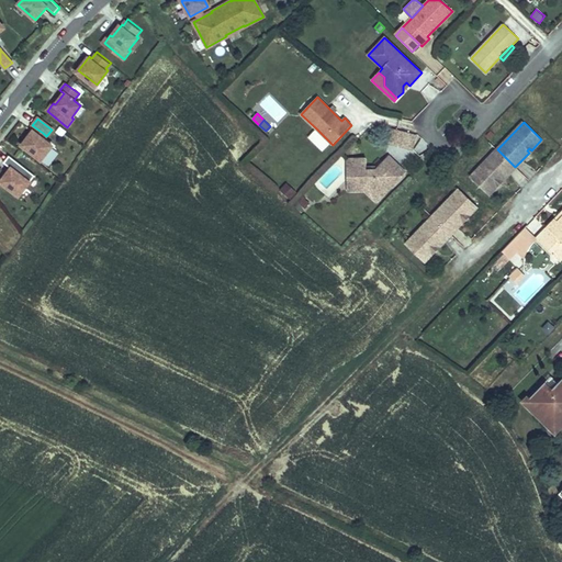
[(308,136),(323,150),(330,143),(316,128),(308,136)]
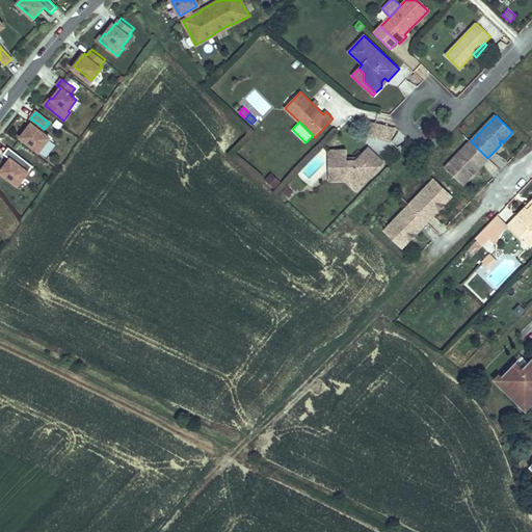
[(21,138),(38,152),(50,138),(37,129),(35,127),(31,124),(21,138)]
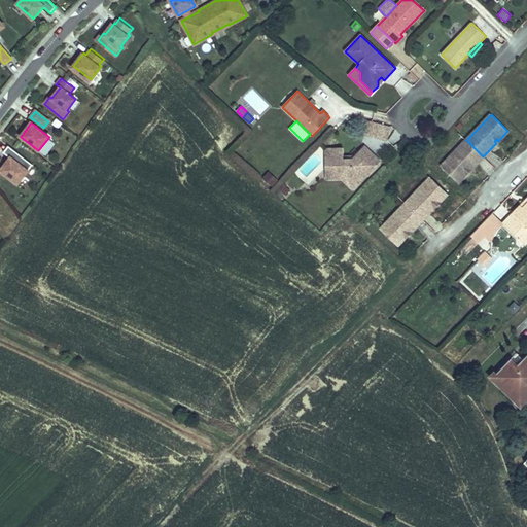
[(366,132),(388,137),(390,129),(370,124),(366,132)]
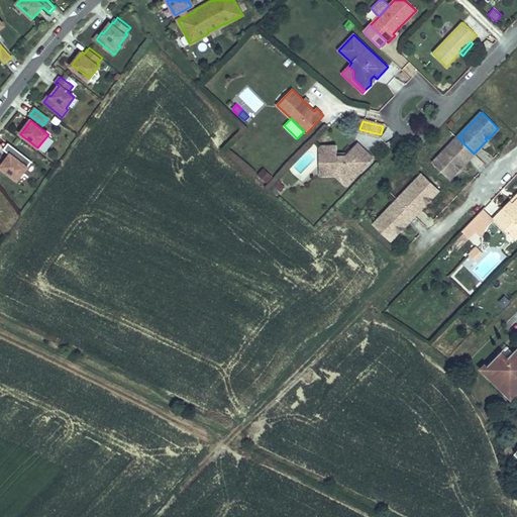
[(432,164),(449,180),(458,170),(456,168),(458,166),(460,168),(474,153),(457,137),(432,164)]
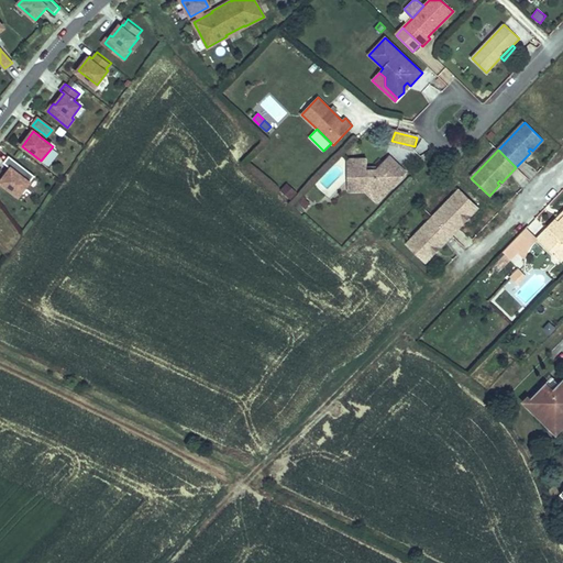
[(1,183),(19,197),(34,176),(9,156),(3,163),(11,168),(1,183)]
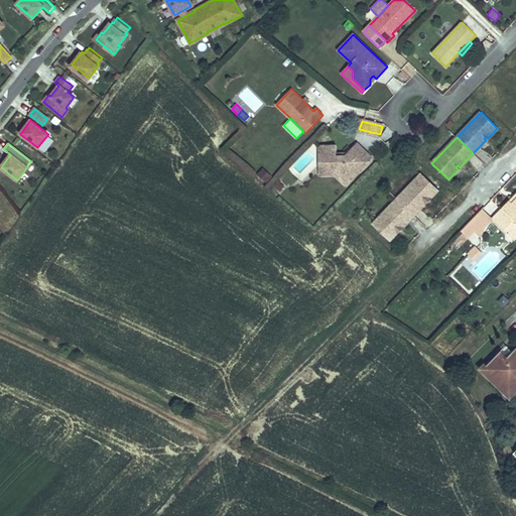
[(340,170),(350,180),(372,157),(357,143),(347,153),(344,156),(337,156),(337,153),(337,145),(320,145),(319,147),(319,170),(340,170)]
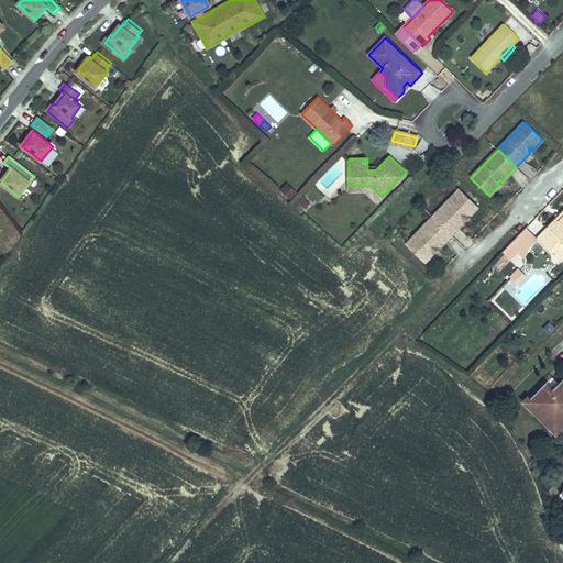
[(280,190),(291,200),(297,194),(286,184),(280,190)]
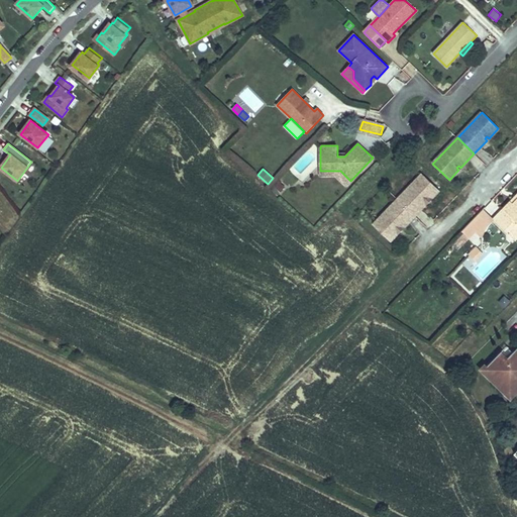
[(320,171),(320,176),(336,176),(346,186),(350,181),(340,171),(320,171)]
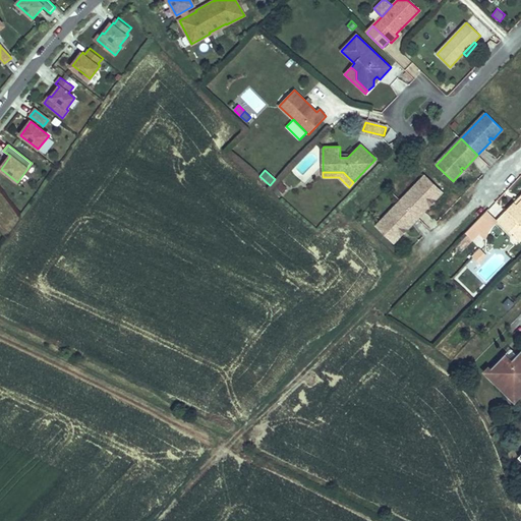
[(401,200),(417,217),(431,203),(429,200),(431,198),(433,200),(443,191),(425,175),(401,200)]
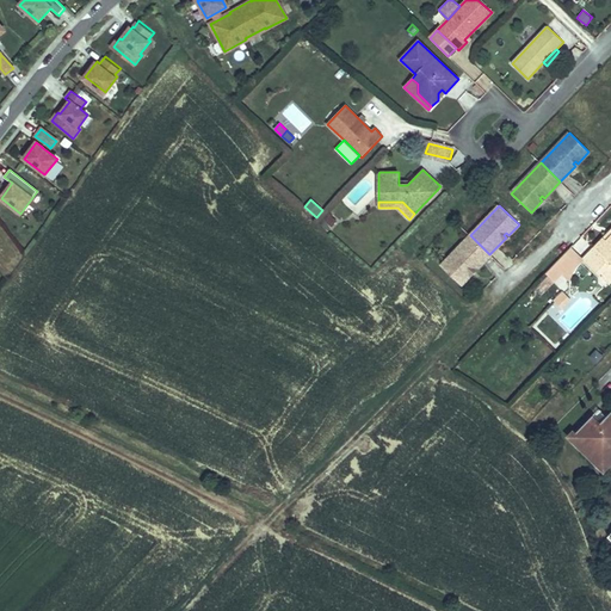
[(321,224),(328,230),(335,222),(328,216),(321,224)]
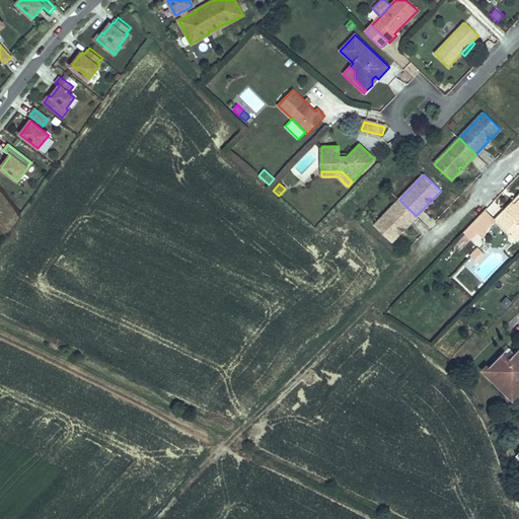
[(375,226),(391,242),(401,232),(398,230),(400,228),(403,230),(416,216),(399,200),(375,226)]
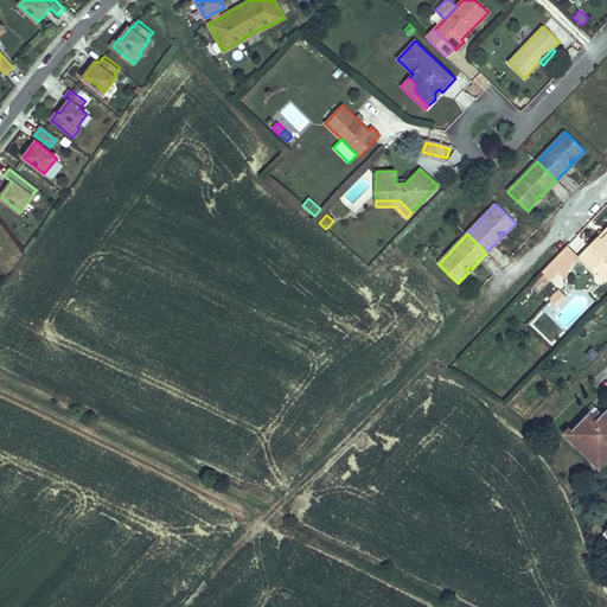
[(580,257),(596,274),(606,263),(606,235),(602,240),(600,237),(580,257)]
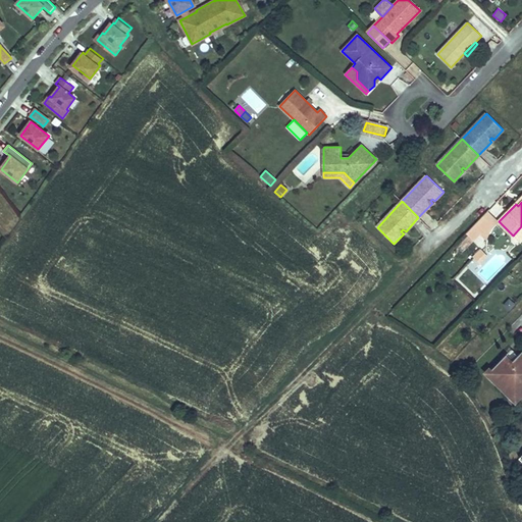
[(473,225),(486,239),(490,229),(499,221),(487,211),(473,225)]
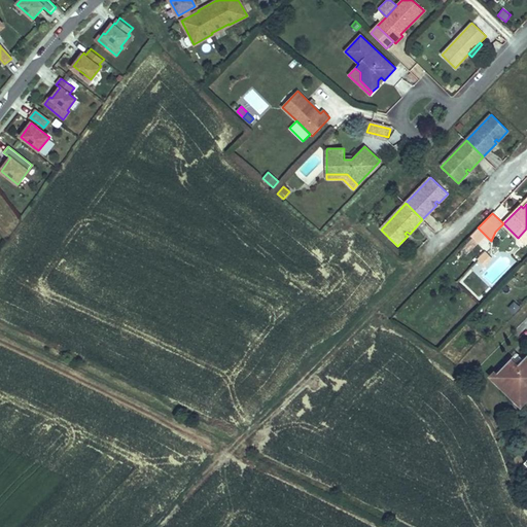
[(470,236),(478,242),(485,235),(478,227),(470,236)]
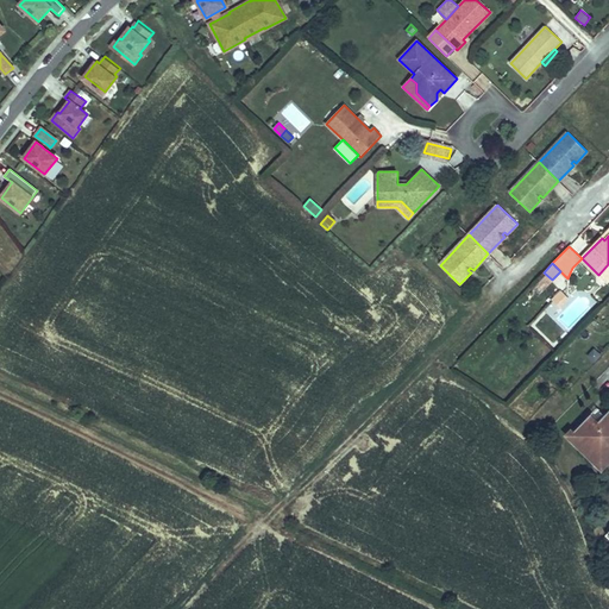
[(608,264),(598,275),(606,283),(608,278),(608,264)]
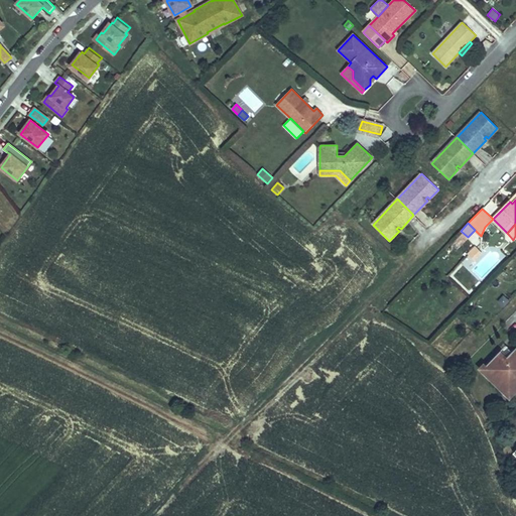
[(468,254),(474,260),(482,252),(476,247),(468,254)]
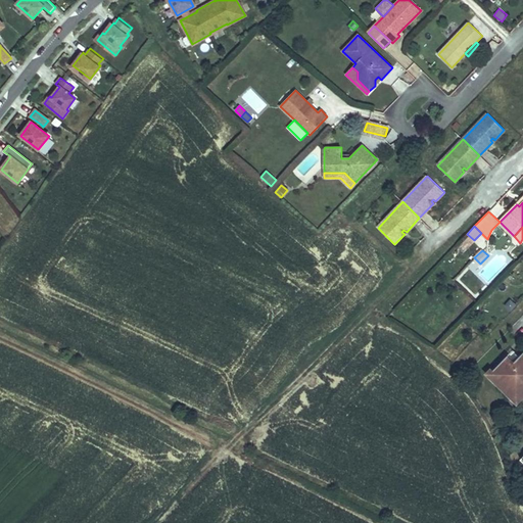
[(505,305),(511,311),(516,304),(511,299),(505,305)]
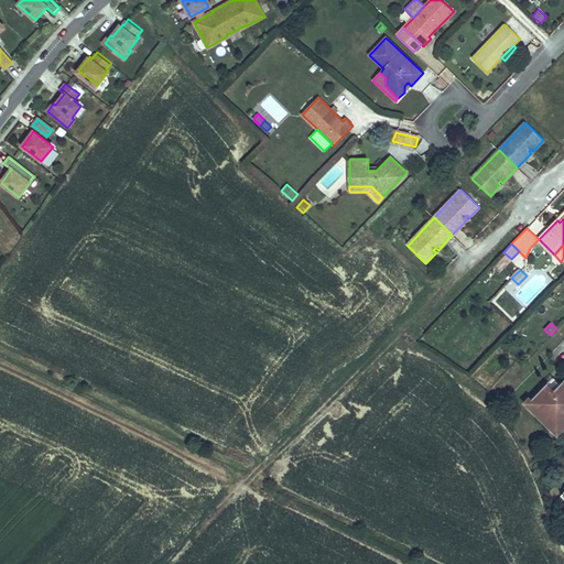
[(530,409),(552,430),(561,422),(563,425),(563,424),(563,380),(554,390),(553,392),(555,394),(554,396),(563,403),(561,405),(542,388),(534,397),(539,400),(530,409)]
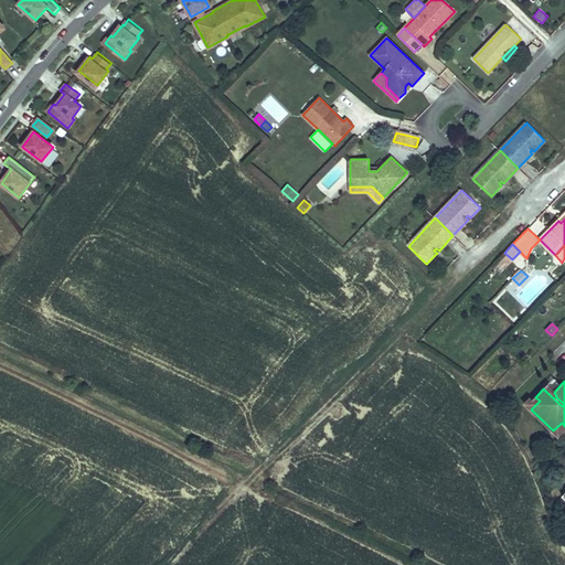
[(543,388),(562,406),(564,404),(555,396),(556,395),(554,393),(555,391),(548,384),(543,388)]
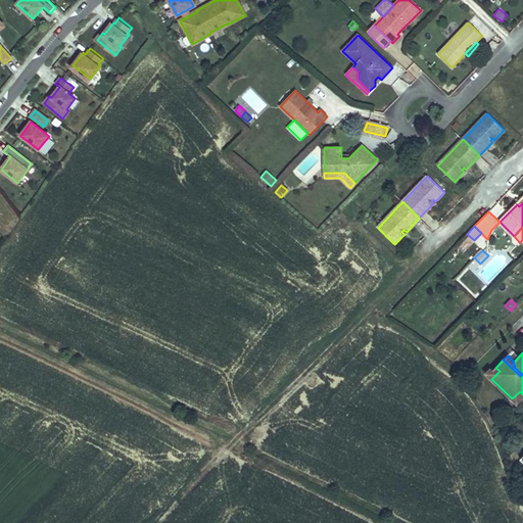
[(487,374),(491,379),(500,371),(495,368),(493,370),(492,369),(487,374)]
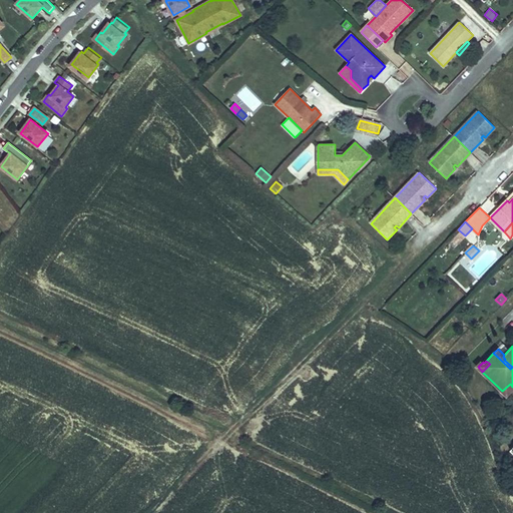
[(502,391),(507,396),(512,390),(511,389),(512,387),(510,384),(502,391)]
